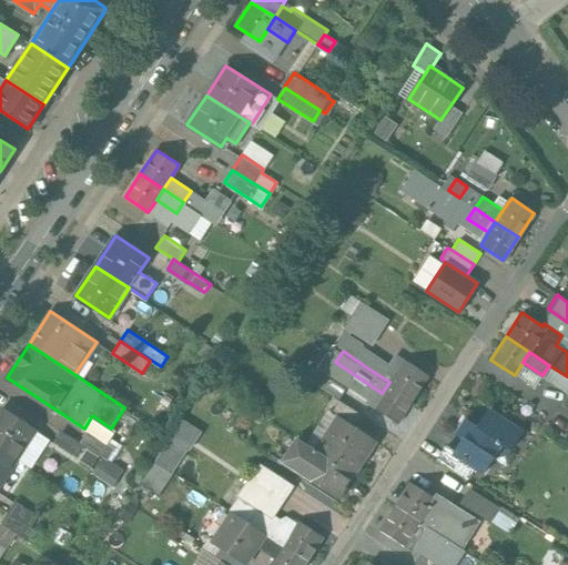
[(397,371),(376,357),(368,369),(389,382),(397,371)]
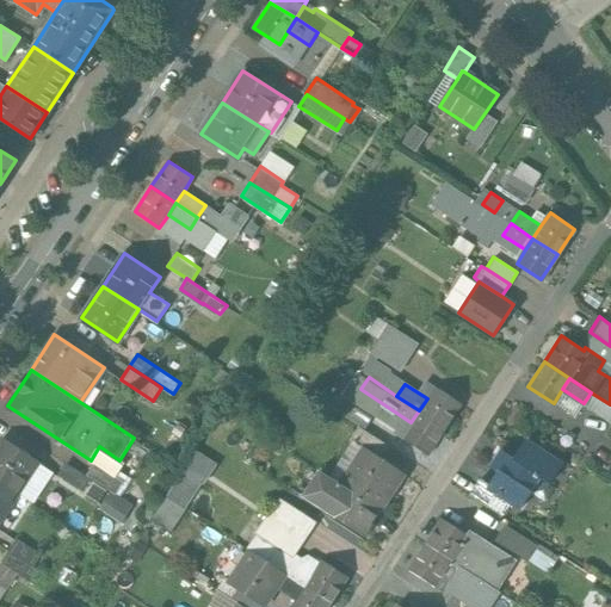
[(427,398),(419,410),(444,427),(461,402),(436,385),(427,398)]
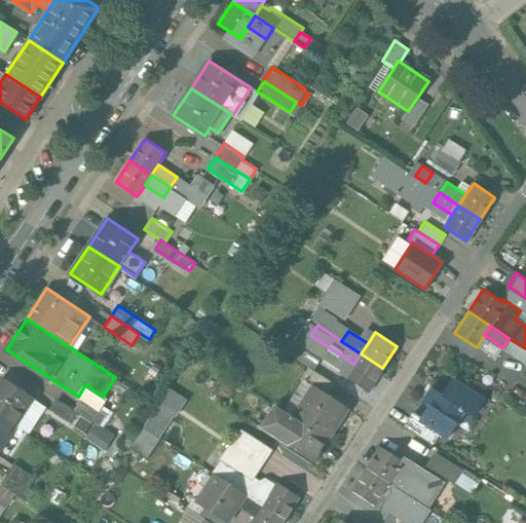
[(525,350),(523,348),(517,358),(525,363),(525,350)]
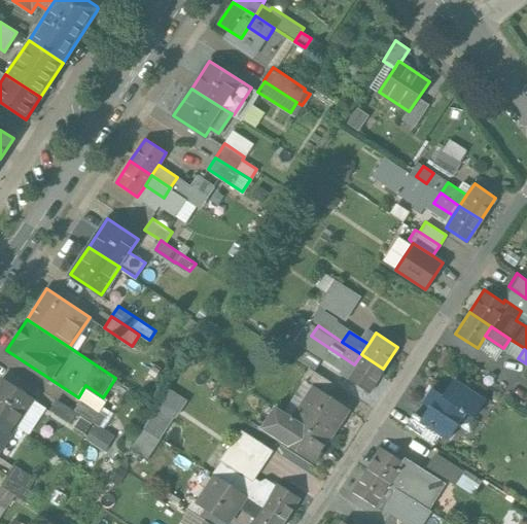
[(383,369),(361,354),(354,364),(347,376),(369,390),(383,369)]
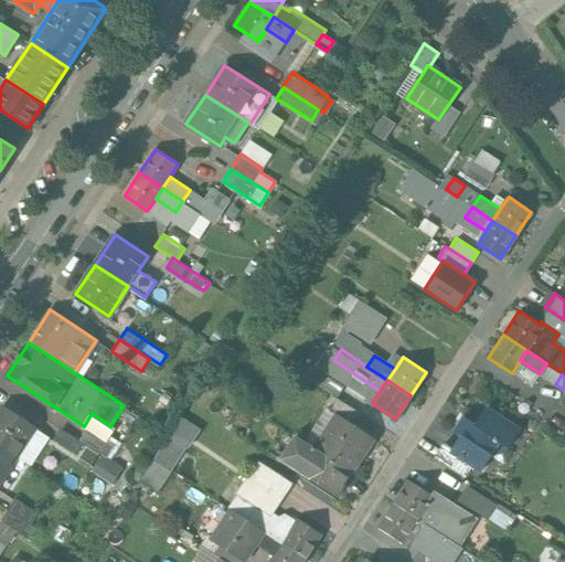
[(359,411),(332,394),(324,407),(337,415),(351,424),(359,411)]
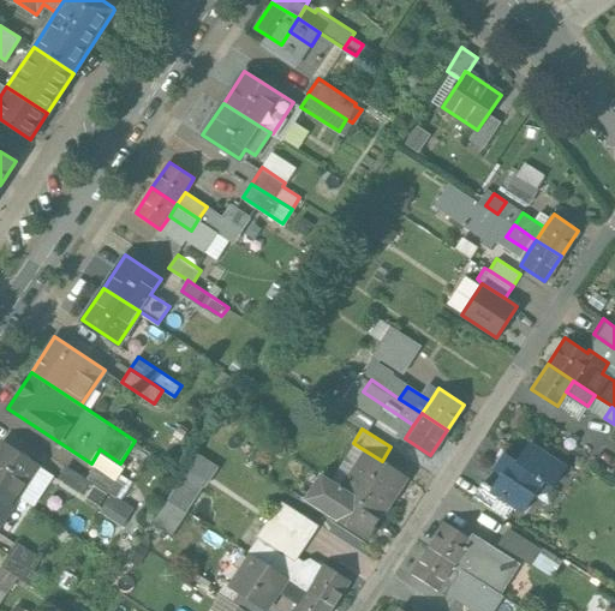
[(39,463),(3,441),(0,443),(0,484),(18,496),(39,463)]
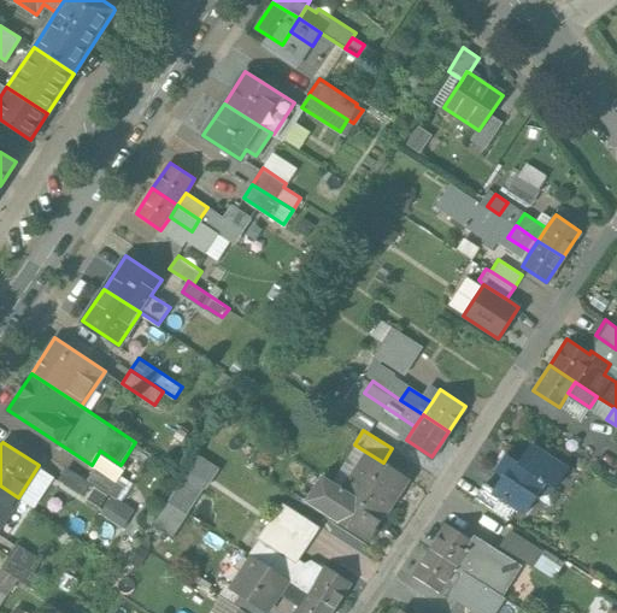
[(519,461),(507,453),(497,470),(503,475),(494,488),(485,482),(475,497),(506,519),(516,505),(526,511),(538,493),(533,490),(540,478),(541,479),(542,478),(554,485),(566,466),(532,443),(519,461)]
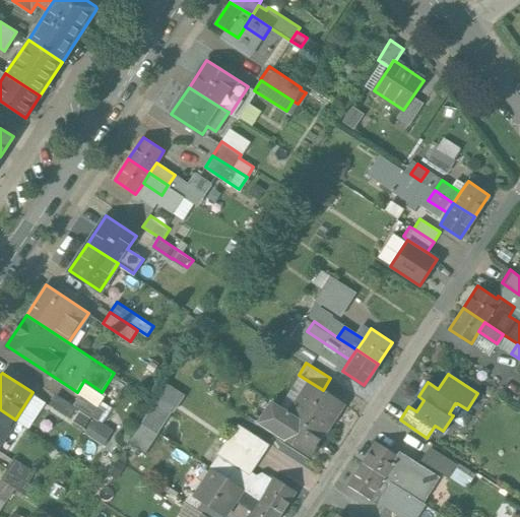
[(172,379),(135,440),(152,451),(190,389),(172,379)]
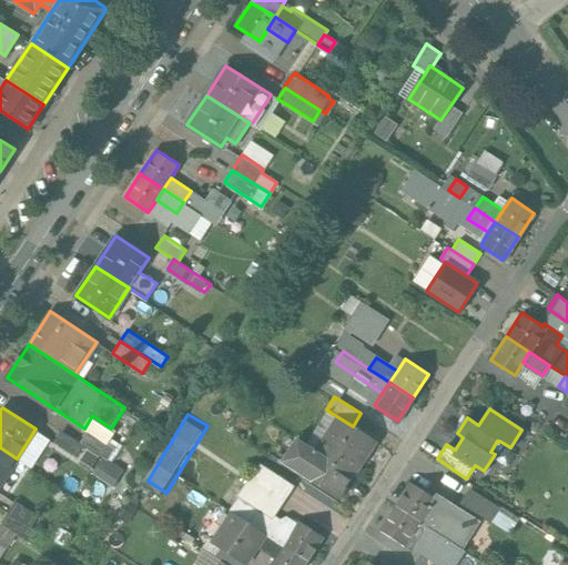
[(353,426),(338,417),(317,451),(353,474),(374,441),(353,426)]
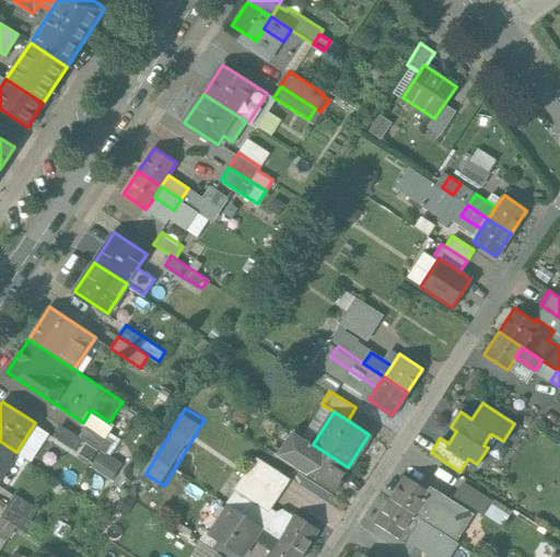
[(82,438),(60,424),(54,434),(74,449),(82,438)]
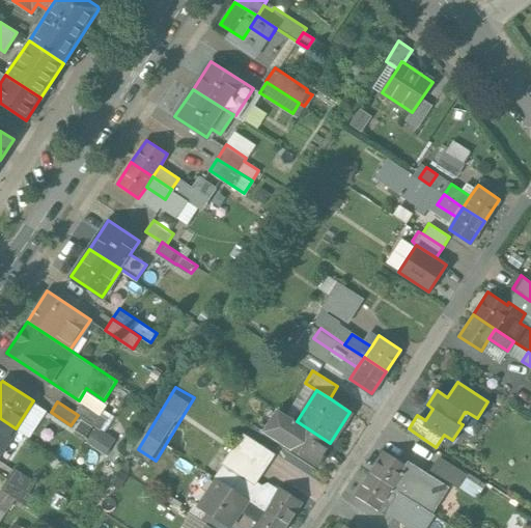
[(297,421),(278,409),(264,431),(316,464),(330,443),(297,421)]
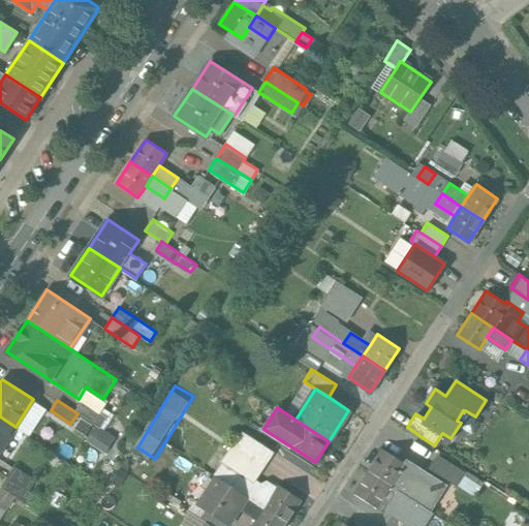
[(16,427),(0,416),(0,456),(8,462),(27,434),(23,432),(16,427)]
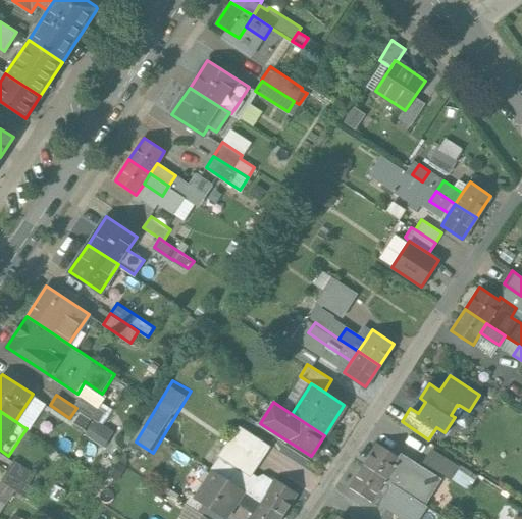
[(259,439),(239,426),(231,438),(252,451),(259,439)]
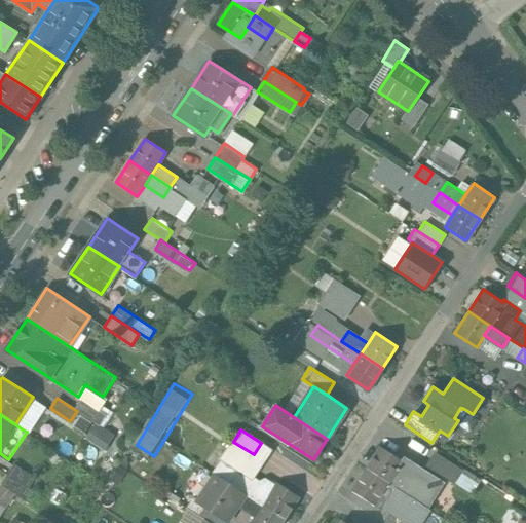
[(444,481),(412,460),(410,464),(381,446),(367,468),(428,508),(444,481)]
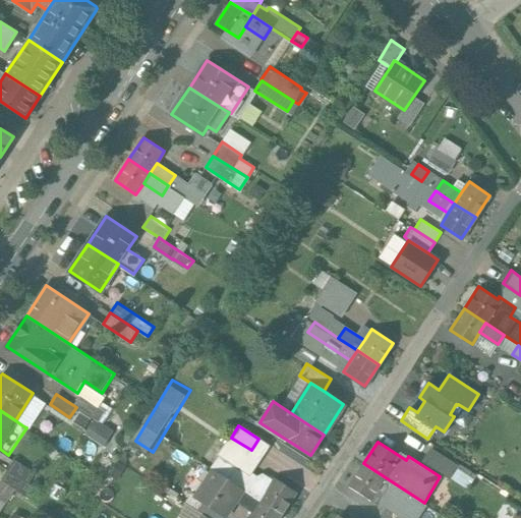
[(459,465),(430,447),(422,460),(450,478),(459,465)]
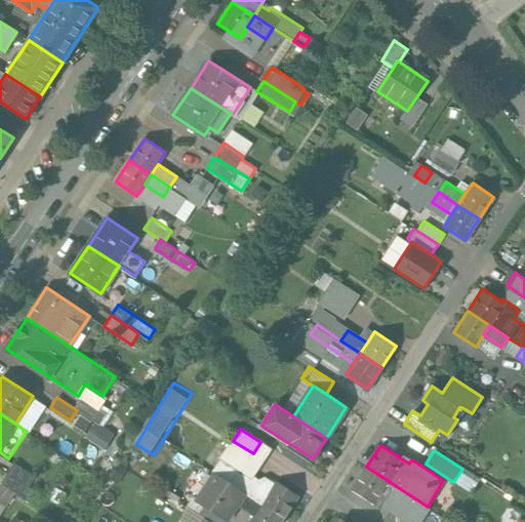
[(275,484),(267,478),(263,484),(221,458),(213,471),(215,472),(285,517),(299,494),(278,480),(275,484)]
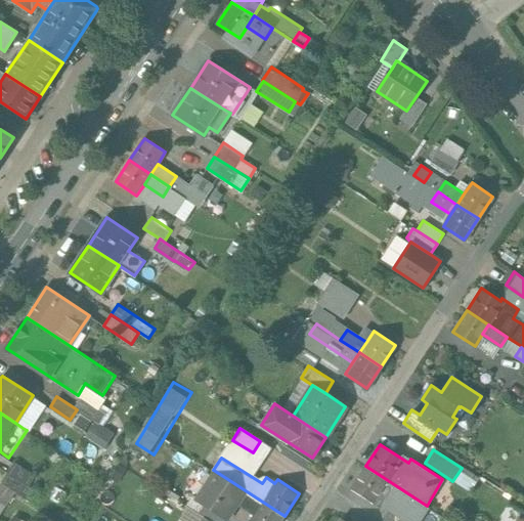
[(34,475),(14,462),(8,472),(28,484),(34,475)]
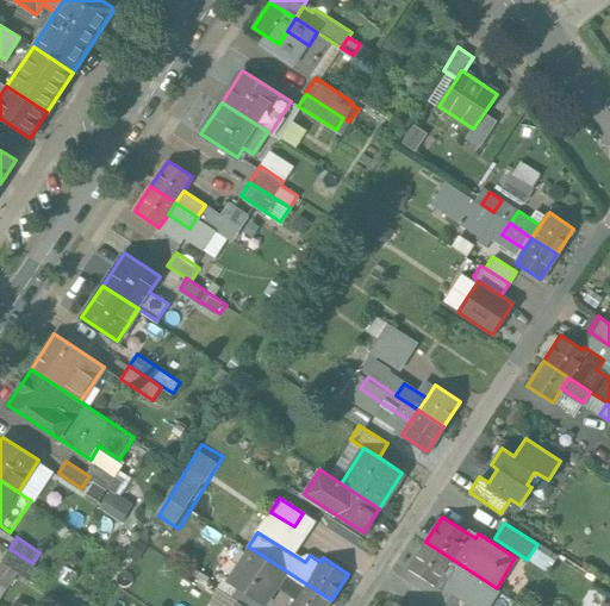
[(497,588),(425,542),(409,568),(443,591),(447,586),(477,605),(490,605),(500,591),(497,588)]
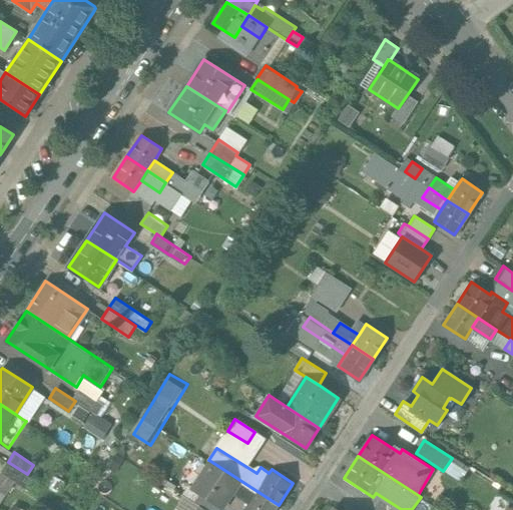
[(275,509),(279,505),(210,461),(193,487),(201,493),(222,507),(223,507),(234,490),(250,501),(244,509),(275,509)]
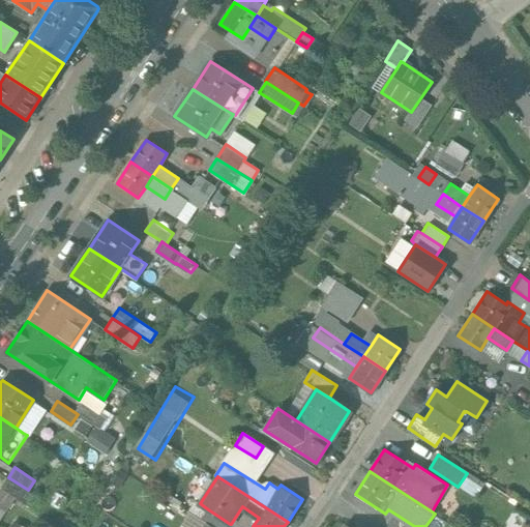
[(8,477),(7,477),(1,488),(31,507),(38,497),(28,490),(8,477)]
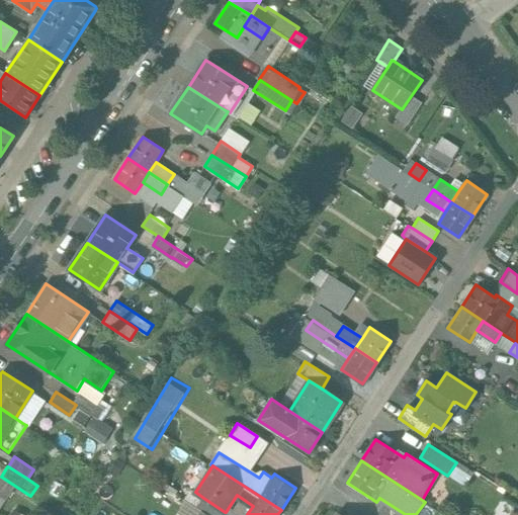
[(223,514),(225,512),(203,498),(197,507),(201,510),(208,514),(223,514)]
